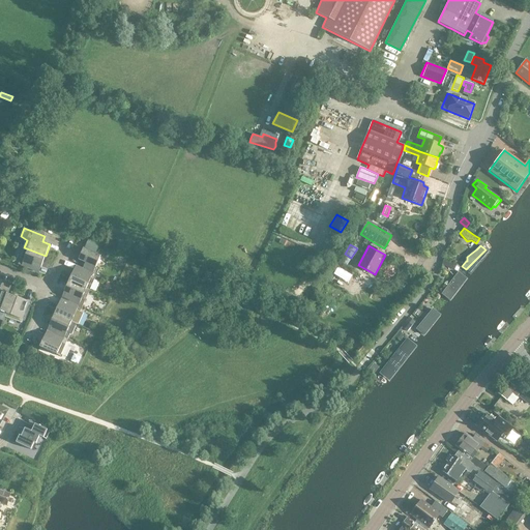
[(19,264),(22,266),(32,269),(34,264),(41,266),(46,256),(24,247),(19,264)]
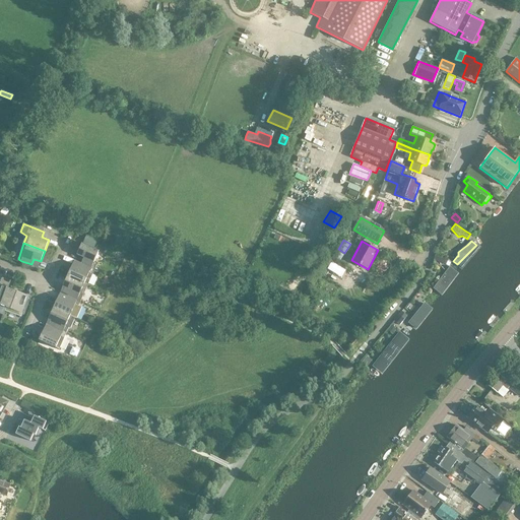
[(83,258),(81,263),(94,269),(98,263),(94,261),(99,251),(81,244),(77,255),(83,258)]
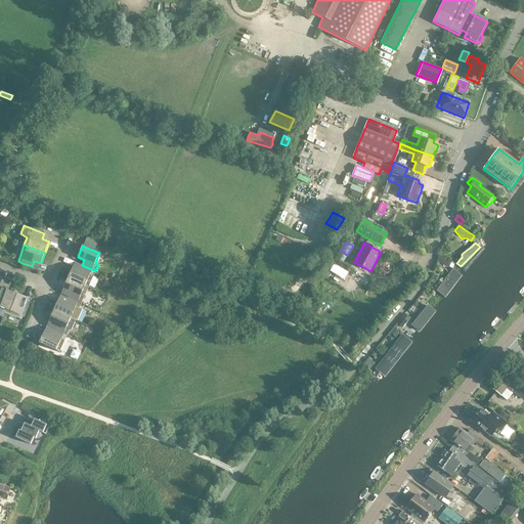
[(484,246),(461,269),(467,275),(488,250),(484,246)]
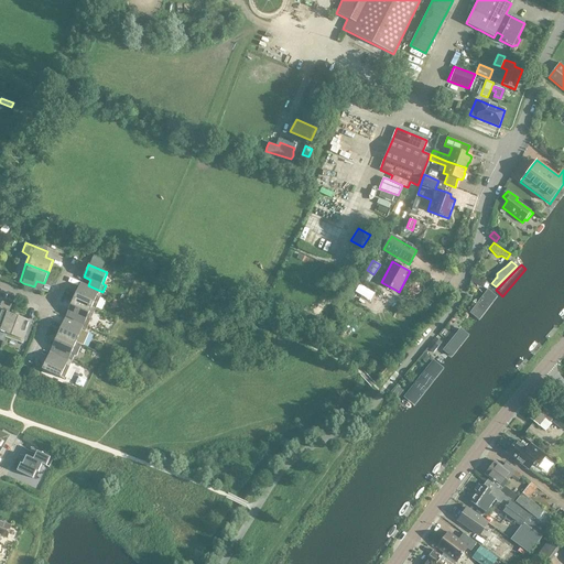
[(365,272),(361,279),(368,282),(372,277),(365,272)]
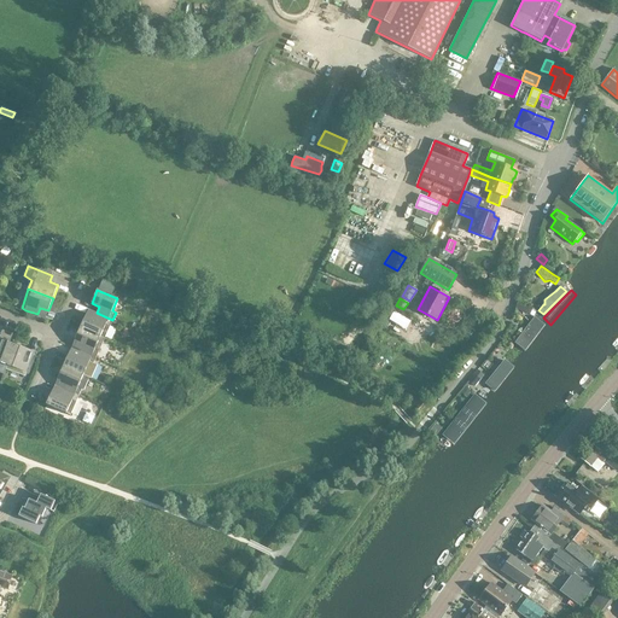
[(519,303),(517,309),(529,315),(532,309),(519,303)]
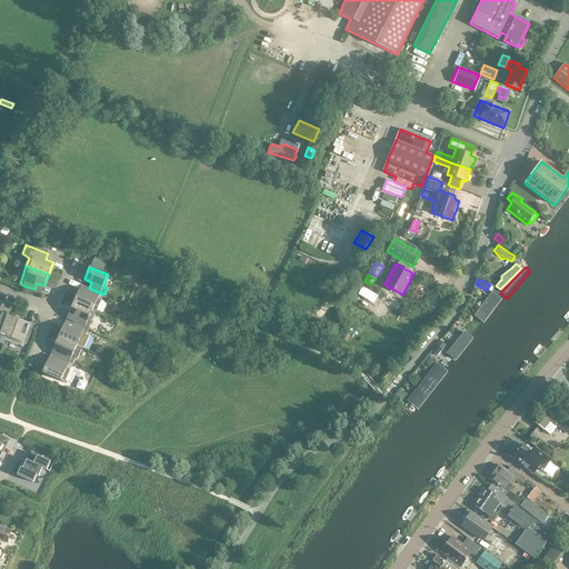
[(79,290),(73,302),(92,311),(96,312),(103,295),(89,288),(87,293),(79,290)]
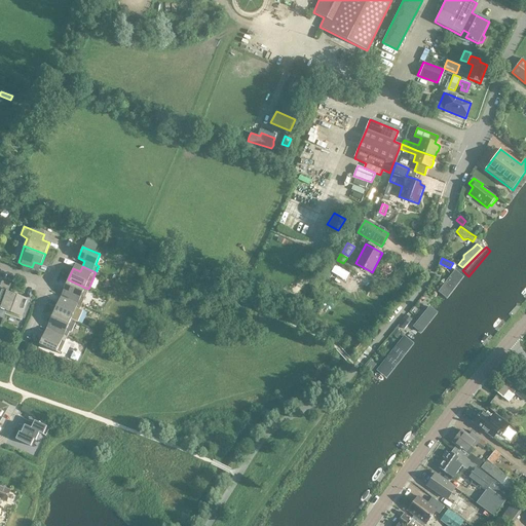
[(457,272),(454,270),(437,290),(439,292),(457,272)]
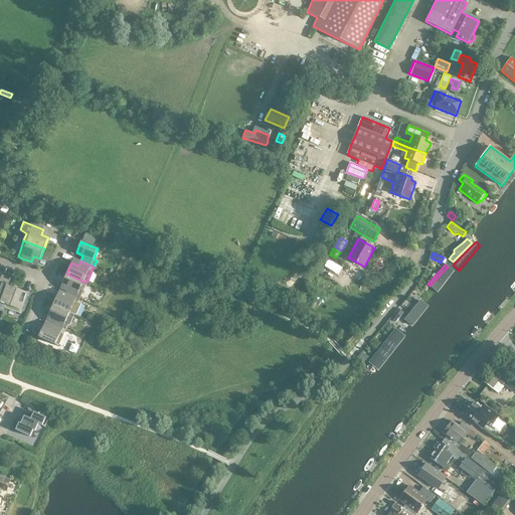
[(451,266),(428,291),(437,299),(458,273),(451,266)]
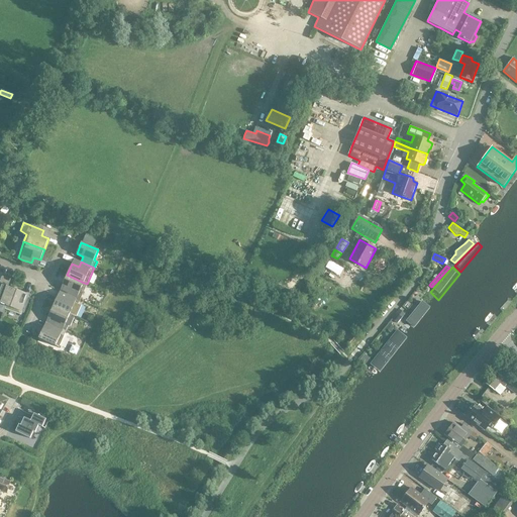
[(80,299),(83,294),(87,284),(84,283),(67,275),(63,285),(69,288),(67,294),(80,299)]
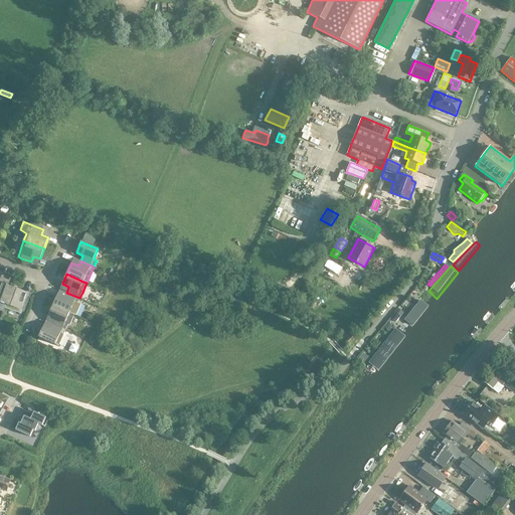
[(0,310),(3,312),(4,308),(12,287),(1,283),(0,286),(0,310)]
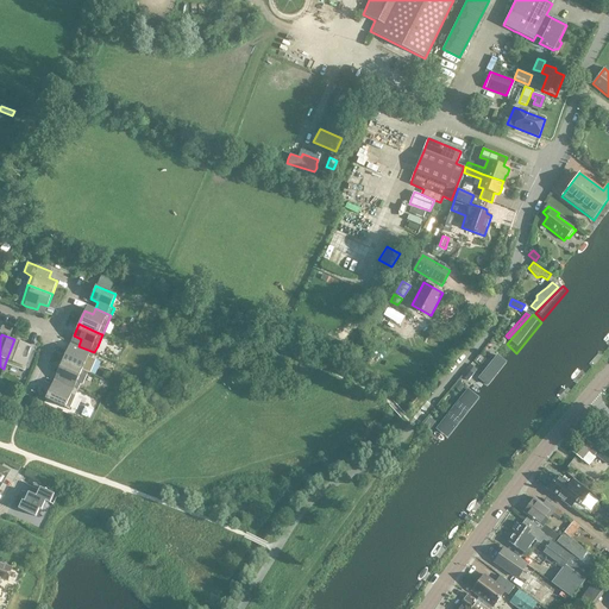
[(14,339),(5,364),(25,371),(31,355),(24,352),(27,344),(14,339)]
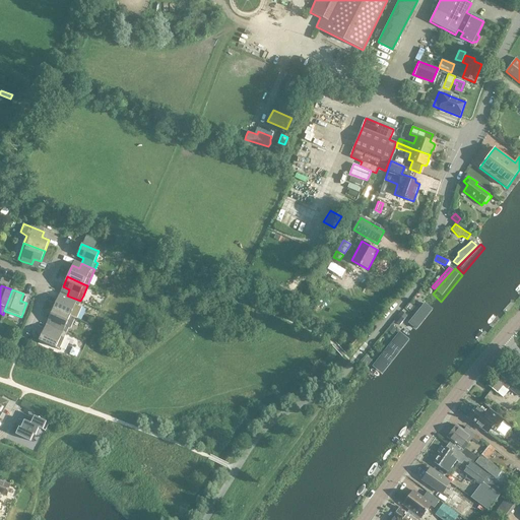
[(58,298),(53,309),(70,316),(73,317),(75,318),(80,307),(78,306),(80,301),(67,296),(64,301),(58,298)]
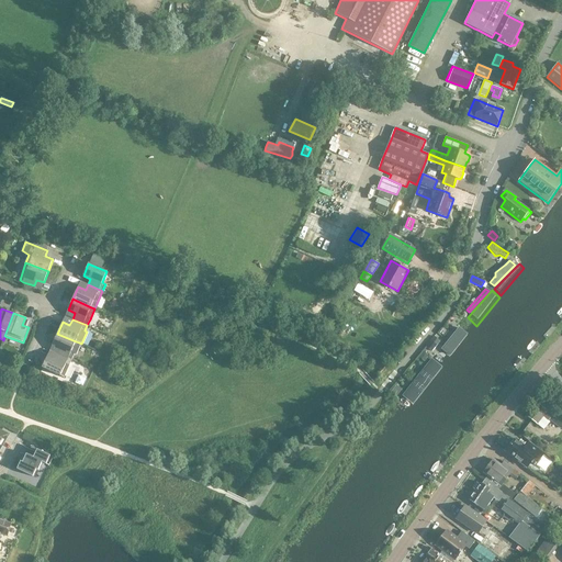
[(460,325),(439,349),(438,351),(452,362),(474,337),(460,325)]
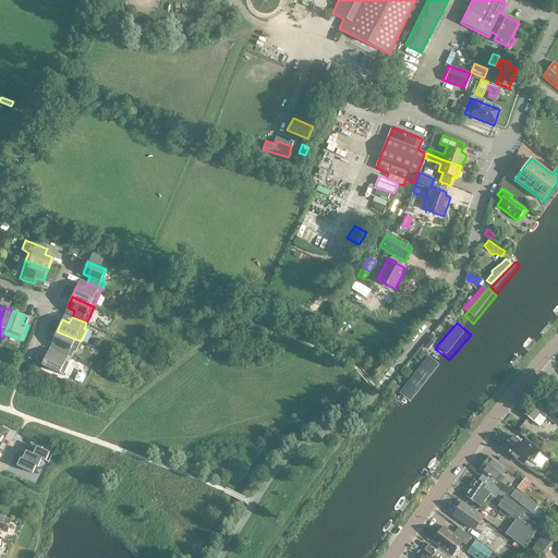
[(59,346),(57,351),(71,358),(74,351),(79,340),(75,339),(57,331),(52,342),(59,346)]
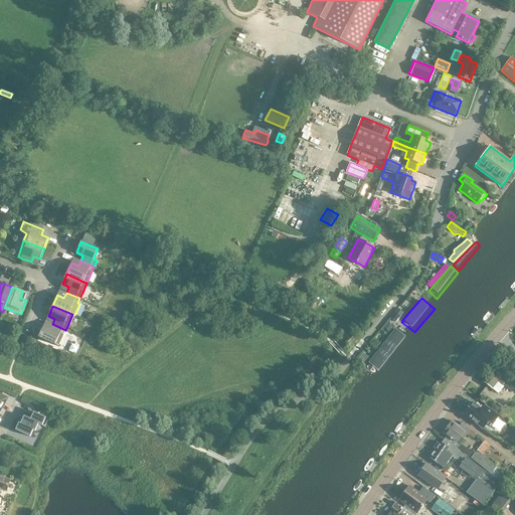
[(397,309),(390,318),(393,320),(394,319),(396,320),(402,313),(397,309)]
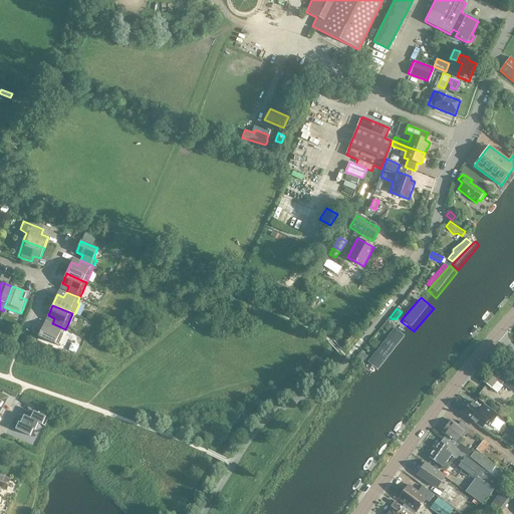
[(65,329),(52,323),(49,329),(43,326),(38,336),(58,345),(65,329)]
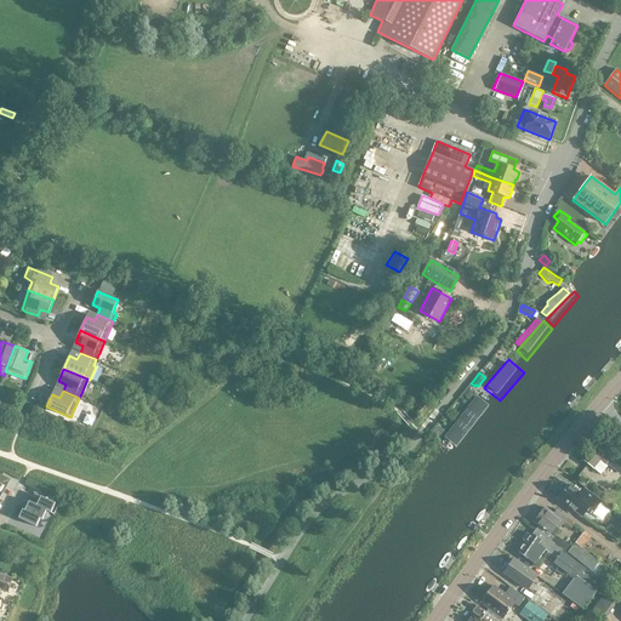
[(478,393),(440,439),(457,455),(495,406),(478,393)]
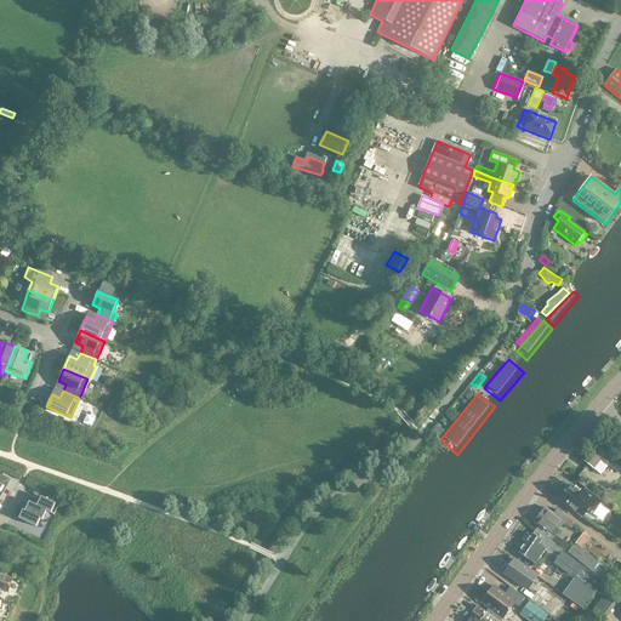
[(86,416),(84,423),(92,427),(95,420),(86,416)]
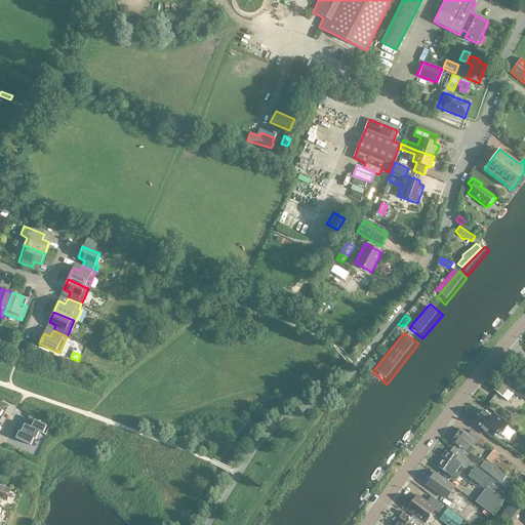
[(372,369),(375,362),(370,359),(366,366),(372,369)]
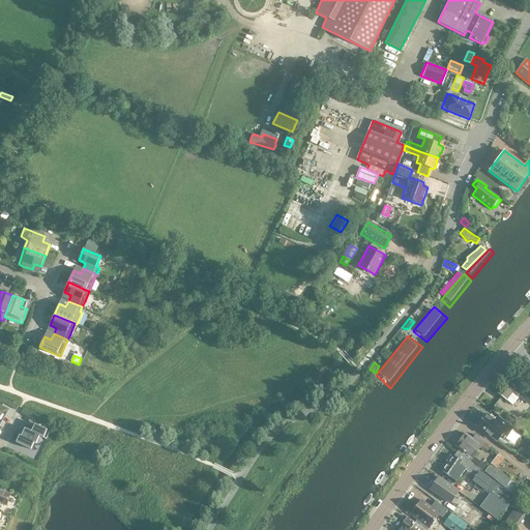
[(497,393),(506,401),(512,405),(519,398),(528,406),(529,403),(529,391),(524,387),(521,391),(516,388),(506,381),(497,393)]
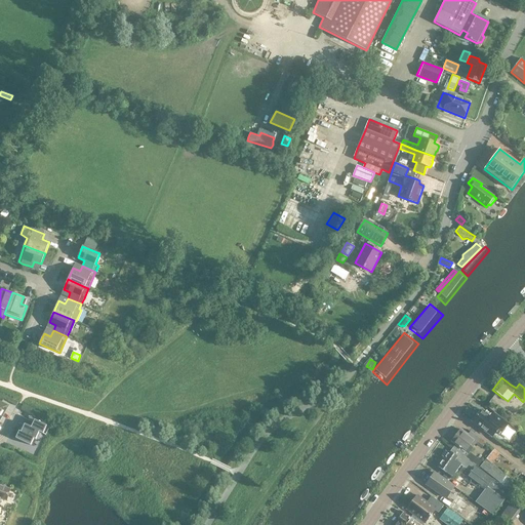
[(484,406),(473,421),(506,447),(517,431),(484,406)]
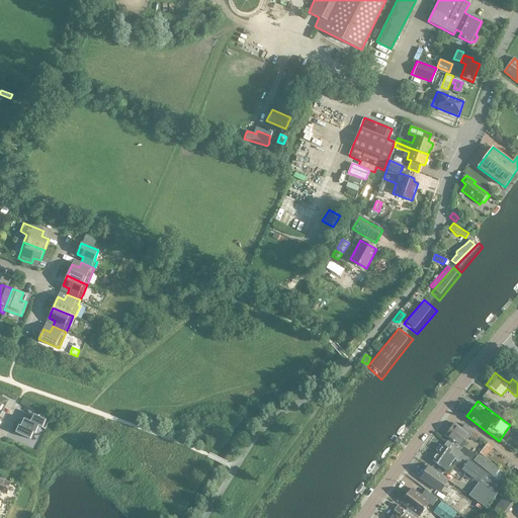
[(20,426),(19,425),(15,432),(30,439),(33,432),(35,433),(38,426),(46,429),(49,421),(34,414),(30,422),(24,419),(20,426)]
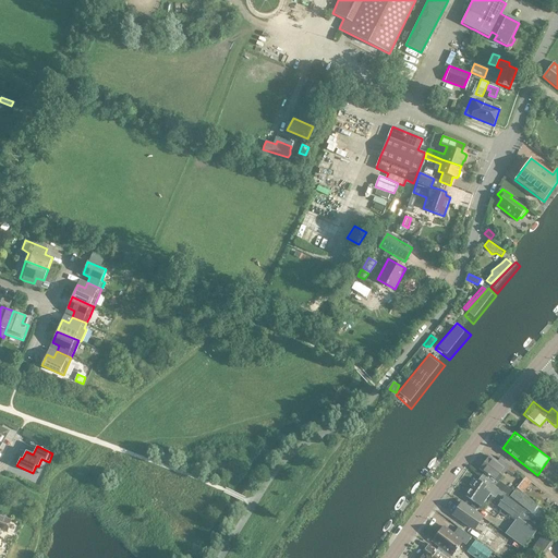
[(481,470),(485,473),(482,476),(541,522),(542,521),(538,519),(545,511),(536,505),(537,505),(516,487),(513,492),(498,481),(510,465),(501,460),(499,463),(489,457),(481,470)]
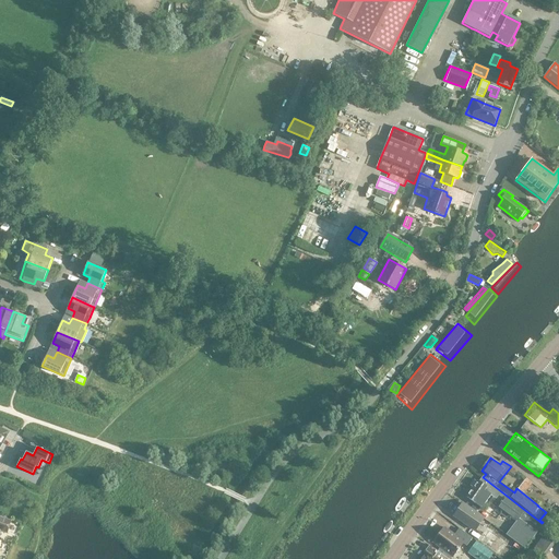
[(542,523),(483,477),(479,482),(478,480),(466,497),(480,508),(490,496),(500,502),(497,508),(515,522),(506,535),(523,548),(542,523)]
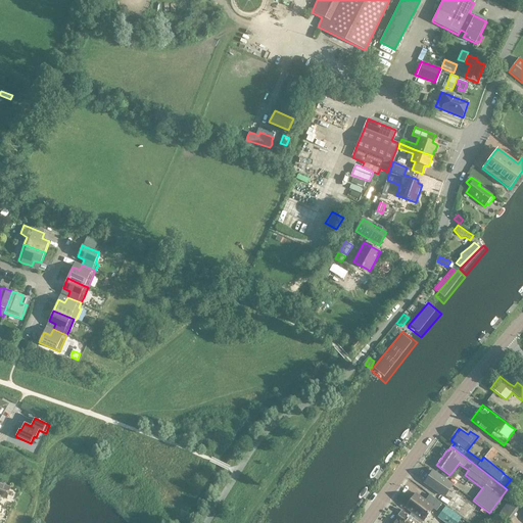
[(444,496),(453,486),(432,472),(425,483),(444,496)]
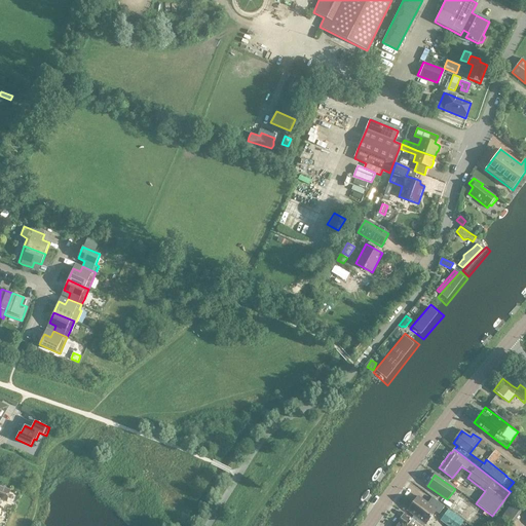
[(0,503),(1,500),(7,502),(11,490),(0,486),(0,503)]
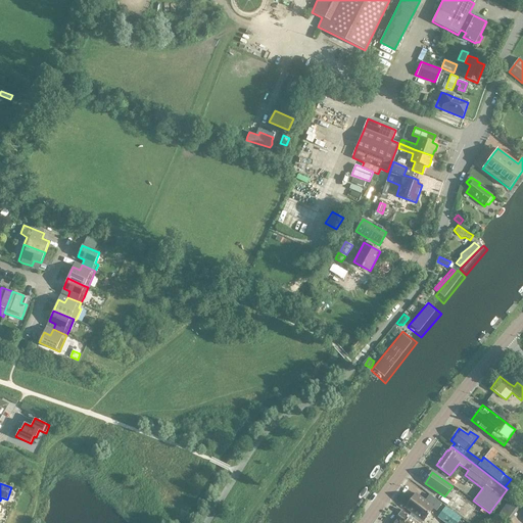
[(433,508),(416,493),(405,508),(423,521),(433,508)]
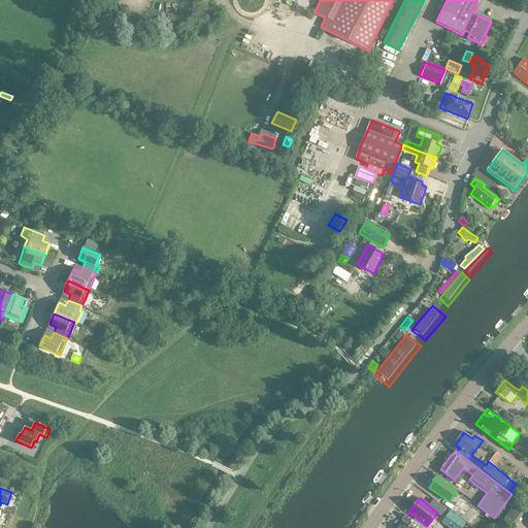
[(469,524),(476,514),(461,502),(454,513),(469,524)]
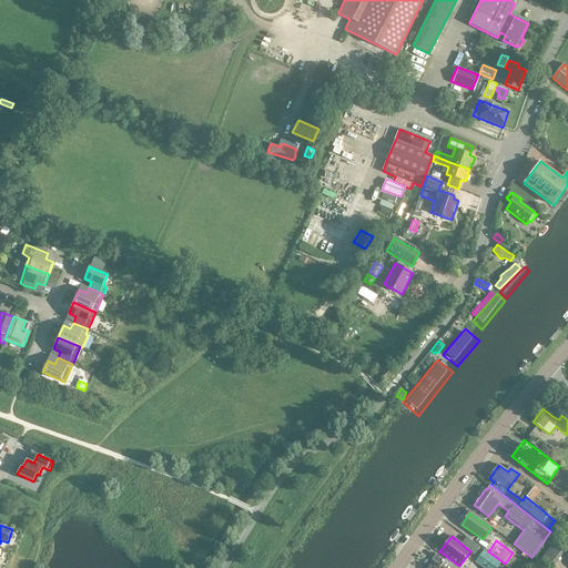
[(544,556),(554,561),(561,549),(551,544),(544,556)]
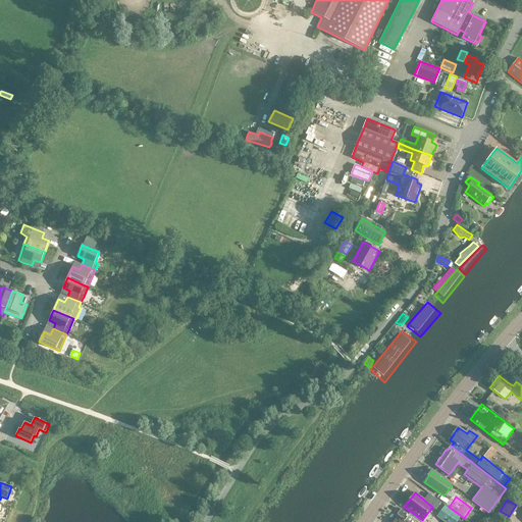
[(444,521),(457,521),(461,518),(445,506),(436,517),(444,521)]
